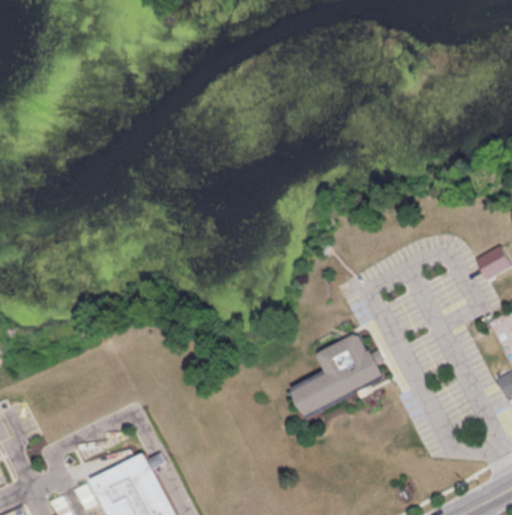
[(474,255),(500,241),(511,262),(486,276),(474,255)]
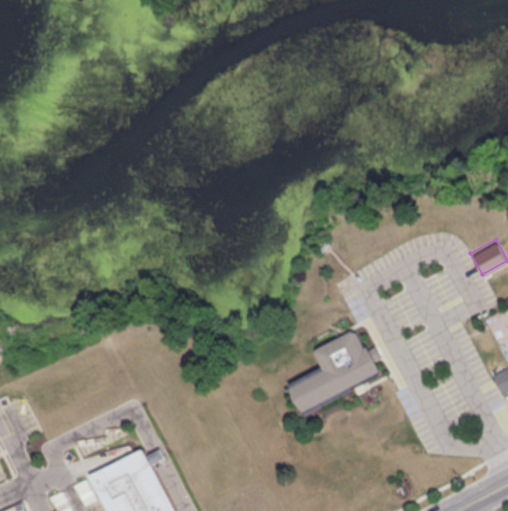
[(304,414),(288,384),(322,367),(315,353),(316,349),(351,331),(355,333),(363,348),(365,347),(367,351),(375,347),(380,358),(373,362),(380,374),(304,414)]
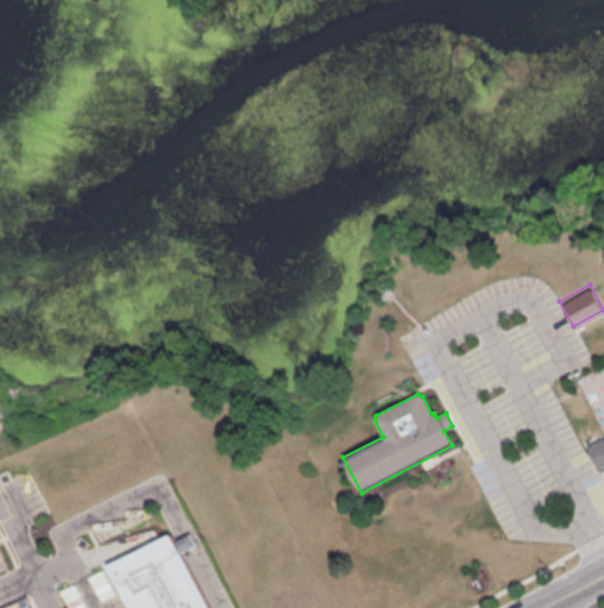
[(603,437),(603,464),(602,465),(603,469),(597,471),(585,446),(603,437)]
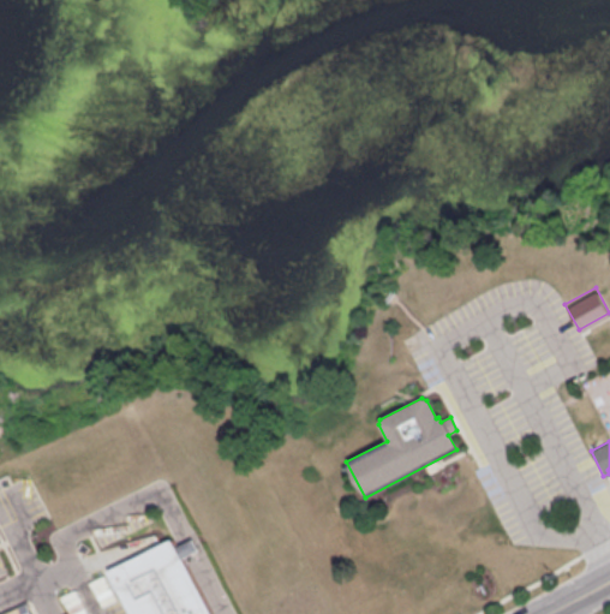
[(168,542),(173,549),(187,542),(193,552),(178,560),(204,613),(126,613),(106,573),(168,542)]
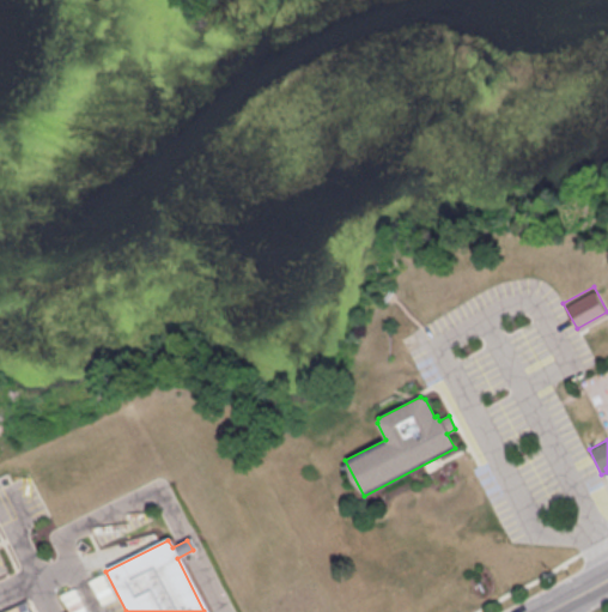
[(0,605),(23,594),(31,611),(0,611),(0,605)]
